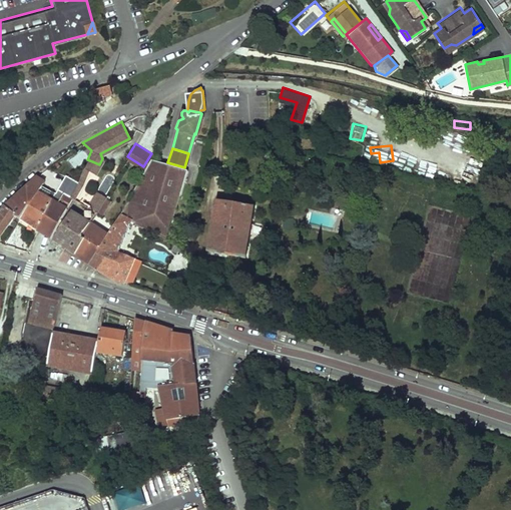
[(150,157),(119,210),(132,217),(131,218),(134,220),(167,236),(173,216),(172,215),(179,192),(186,167),(184,167),(167,162),(150,157)]
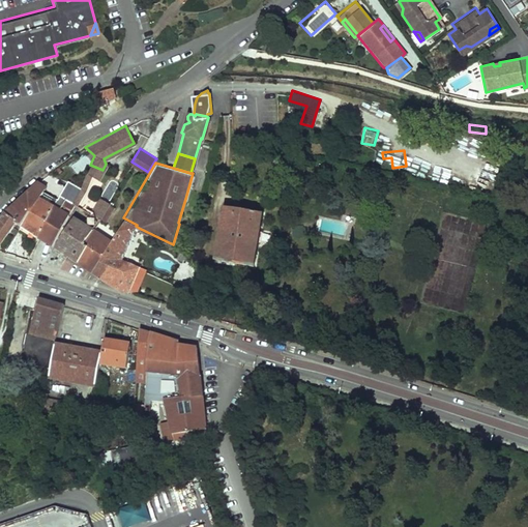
[(45,184),(37,179),(27,189),(37,196),(45,184)]
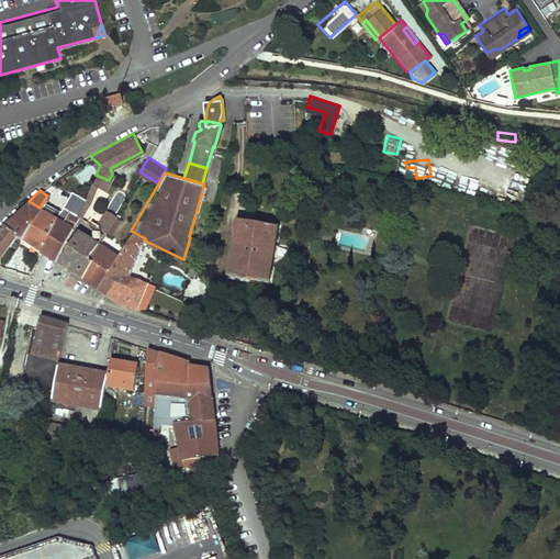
[(84,198),(73,190),(63,204),(69,208),(76,212),(84,198)]
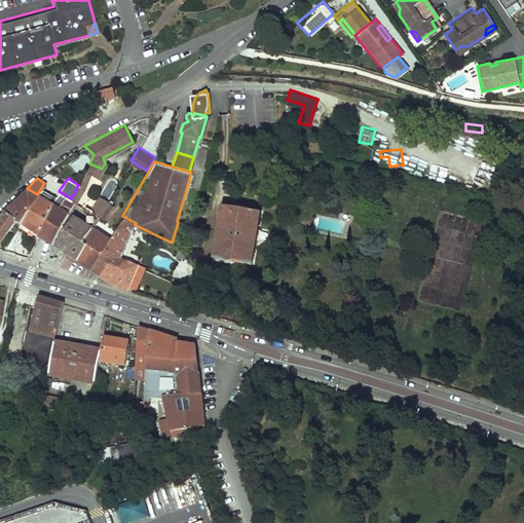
[(37,194),(27,188),(5,208),(15,216),(13,219),(20,222),(37,194)]
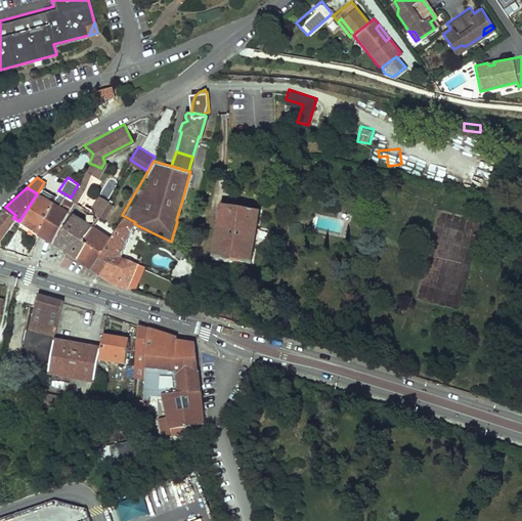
[(58,190),(57,190),(51,202),(52,202),(57,205),(63,194),(64,193),(58,190)]
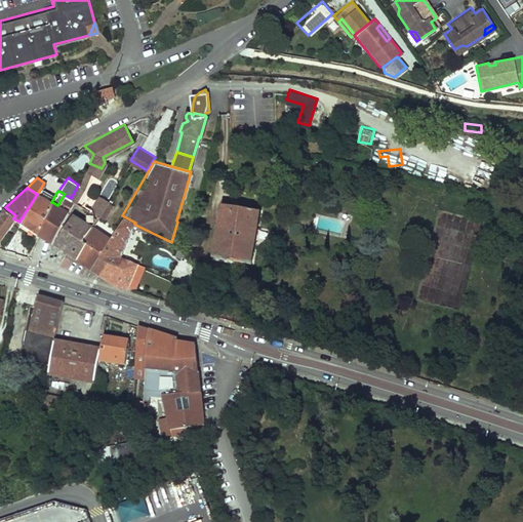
[(51,202),(37,194),(19,222),(37,233),(52,202),(51,202)]
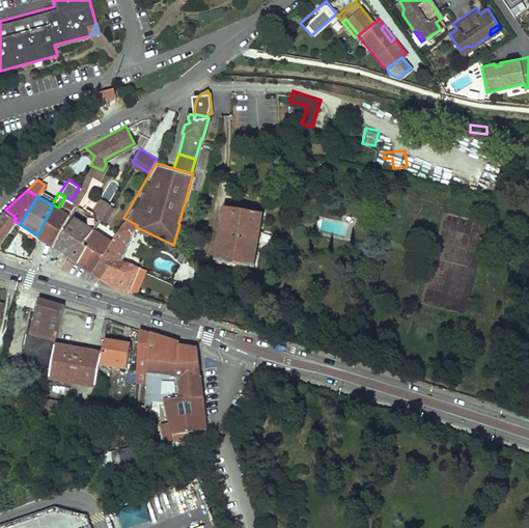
[(74,202),(64,197),(58,207),(53,204),(37,235),(51,244),(74,202)]
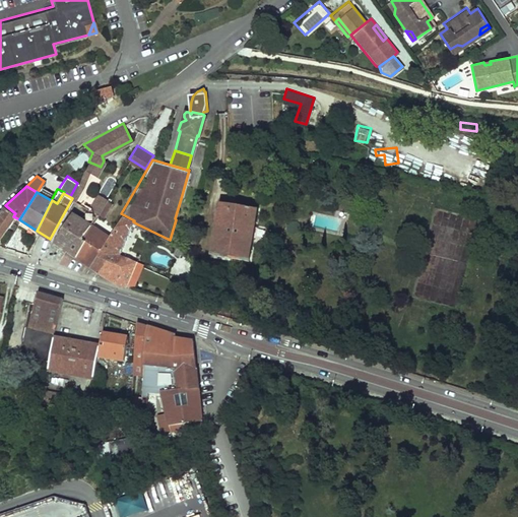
[(106,198),(95,193),(81,218),(70,211),(52,241),(74,255),(85,240),(81,237),(89,224),(96,214),(106,198)]
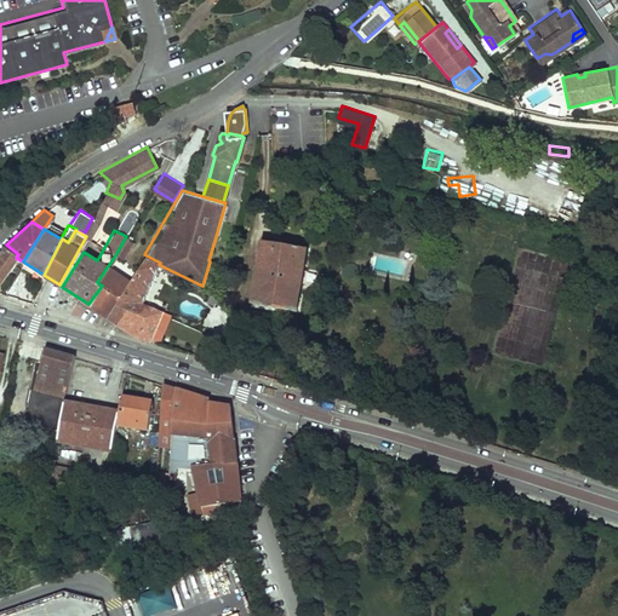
[(302,252),(257,243),(246,306),(291,314),(302,252)]
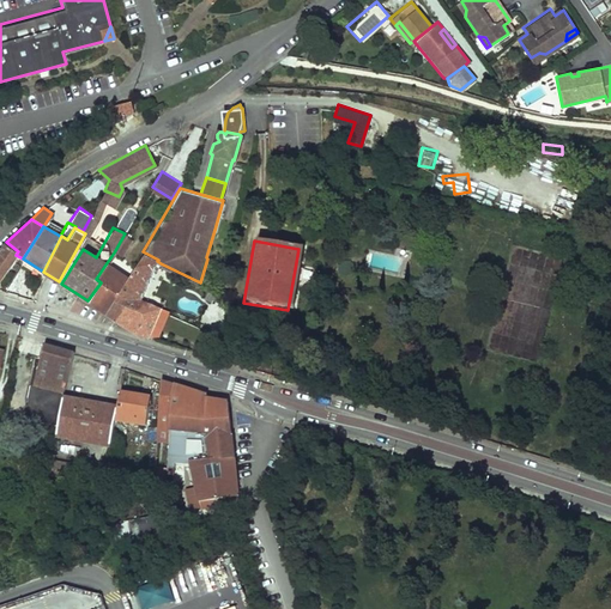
[(18,251),(6,242),(0,249),(0,276),(16,255),(18,251)]
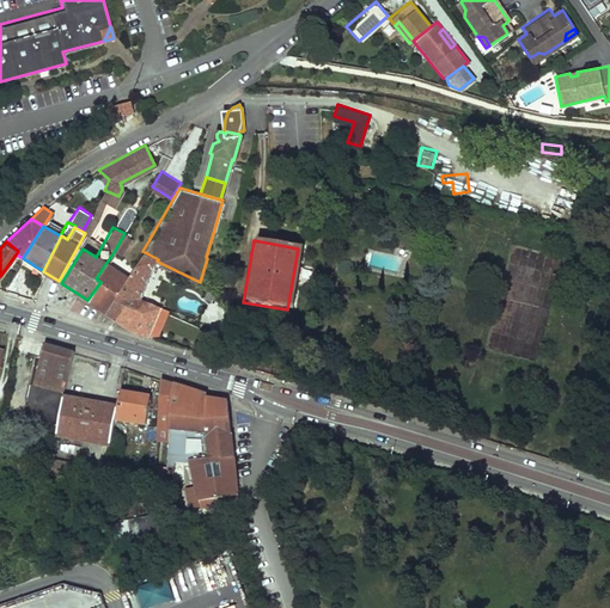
[(158,259),(142,251),(128,276),(105,311),(134,329),(147,333),(160,305),(145,298),(140,296),(157,260),(158,259)]
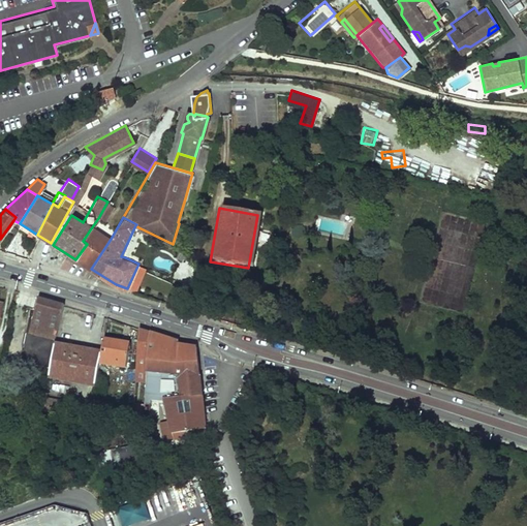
[(103,221),(98,218),(91,228),(83,241),(87,244),(75,259),(91,269),(111,239),(97,231),(103,221)]
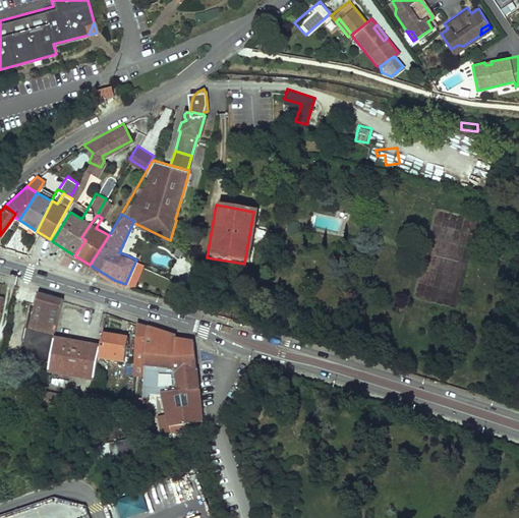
[(136,224),(133,222),(119,252),(123,253),(136,224)]
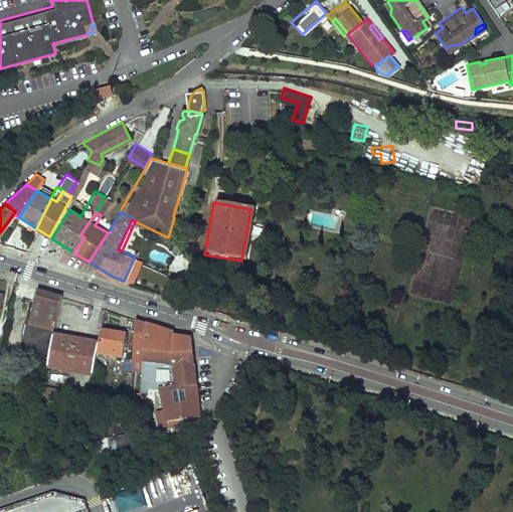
[(141,260),(135,257),(124,281),(130,283),(141,260)]
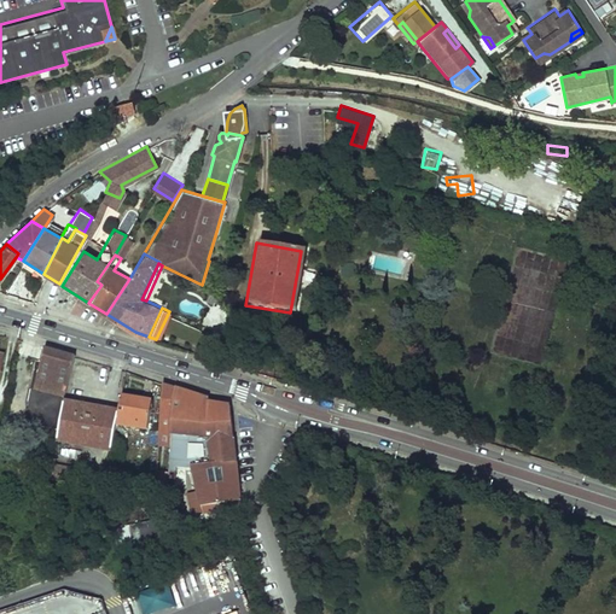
[(74,354),(44,345),(33,386),(63,396),(74,354)]
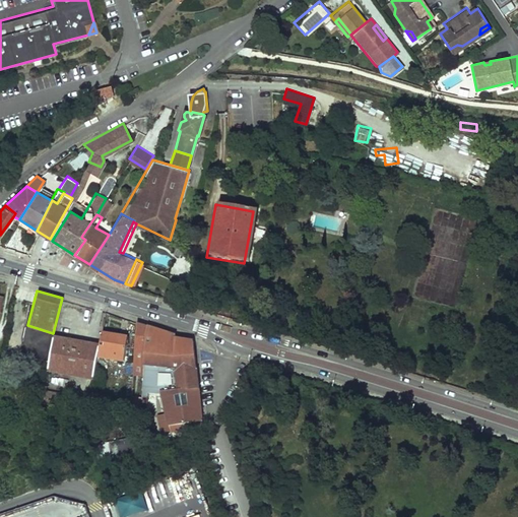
[(143,364),(146,324),(135,321),(132,362),(143,364)]
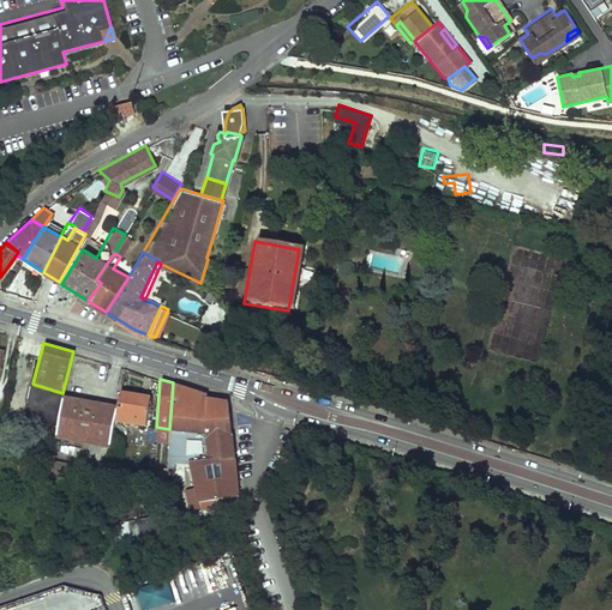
[(238,500),(227,399),(207,397),(205,393),(173,382),(169,429),(167,451),(181,452),(184,426),(174,426),(175,421),(187,422),(185,459),(190,459),(198,506),(238,500)]
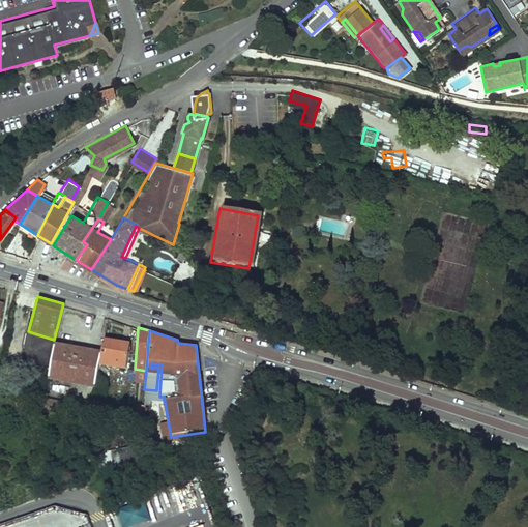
[(120,340),(103,337),(100,353),(98,361),(126,366),(128,349),(127,349),(128,342),(120,341),(120,340)]
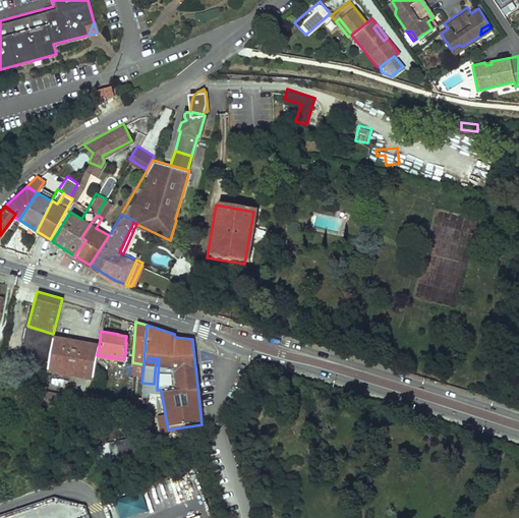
[(99,347),(52,338),(49,354),(47,366),(94,375),(97,355),(99,347)]
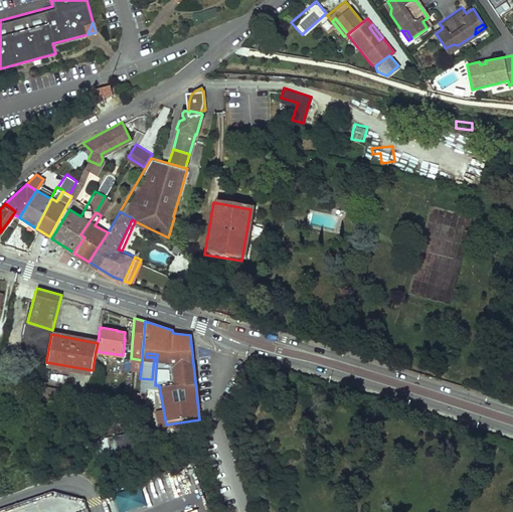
[(140,399),(140,381),(130,381),(129,389),(129,392),(126,392),(126,399),(140,399)]
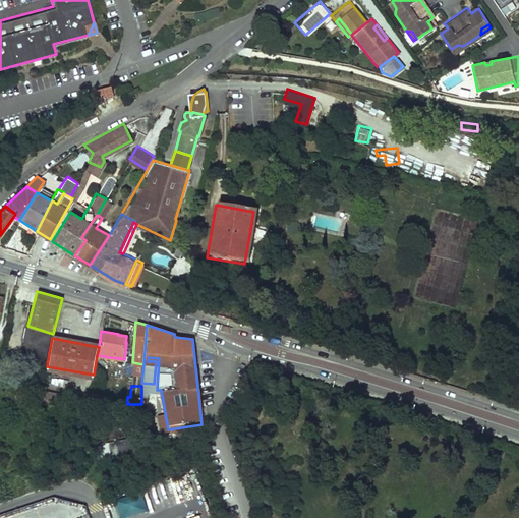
[(72,403),(73,395),(43,389),(41,397),(72,403)]
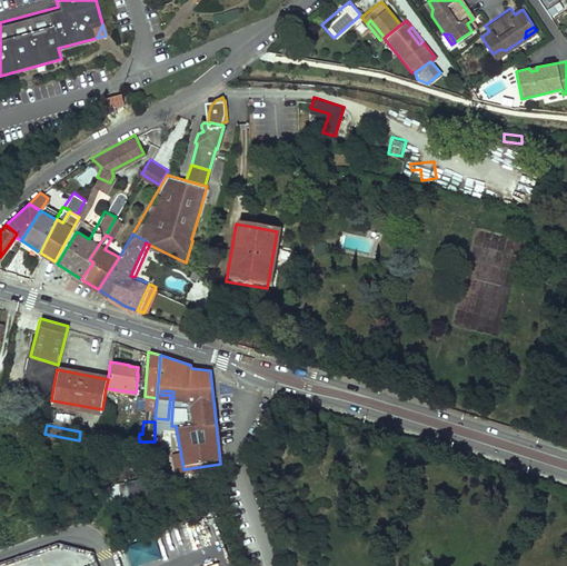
[(123,544),(130,565),(159,556),(152,535),(123,544)]
